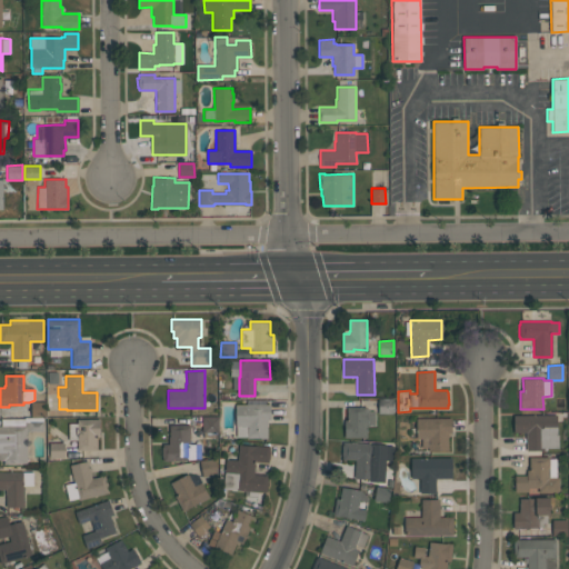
[(393,413),(378,413),(378,399),(393,399),(393,413)]
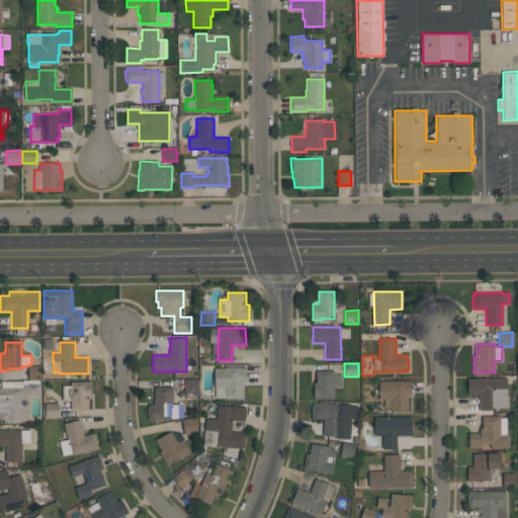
[(41,366),(41,379),(28,379),(28,366),(41,366)]
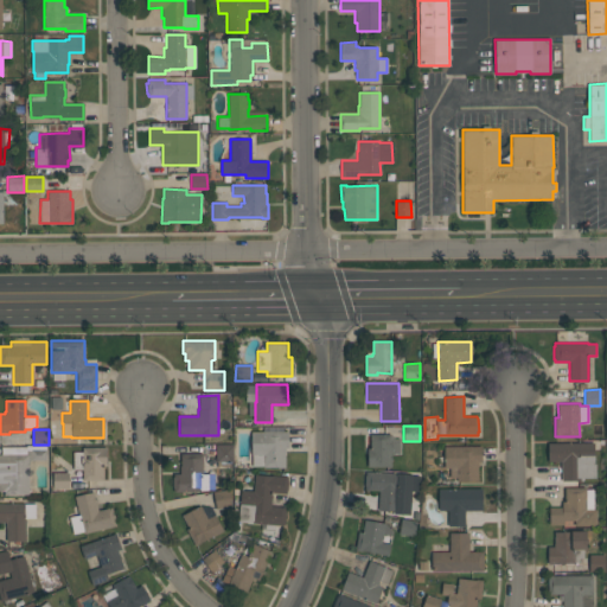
[(251,432),(288,432),(288,447),(286,447),(286,468),(278,468),(278,467),(263,467),(263,466),(253,466),(253,454),(251,454),(251,432)]
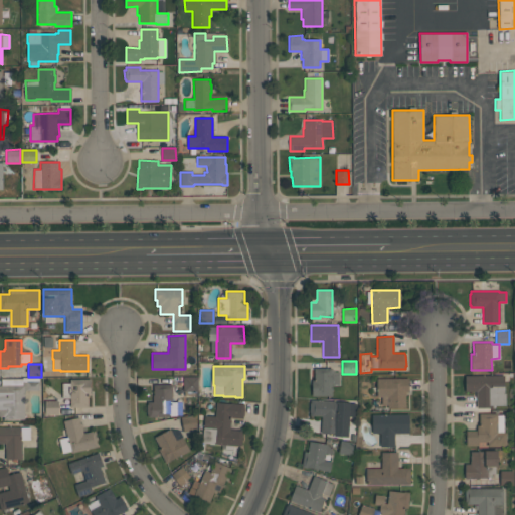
[(339,384),(332,384),(332,396),(312,396),(312,380),(314,380),(314,368),(332,368),(332,369),(335,372),(339,372),(339,384)]
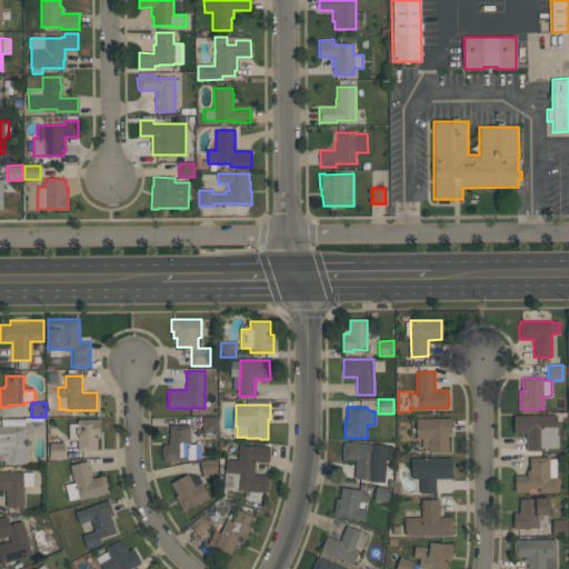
[(557,415),(557,435),(558,435),(559,448),(547,448),(547,450),(527,451),(526,438),(526,432),(513,432),(513,416),(557,415)]
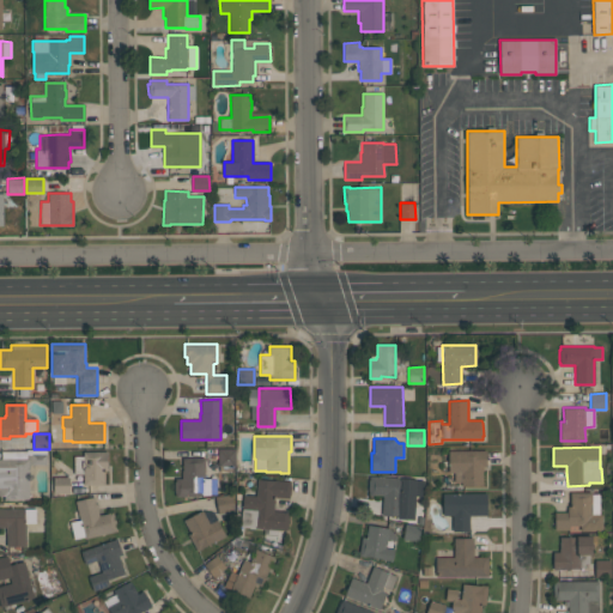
[(235,449),(235,466),(218,466),(218,449),(235,449)]
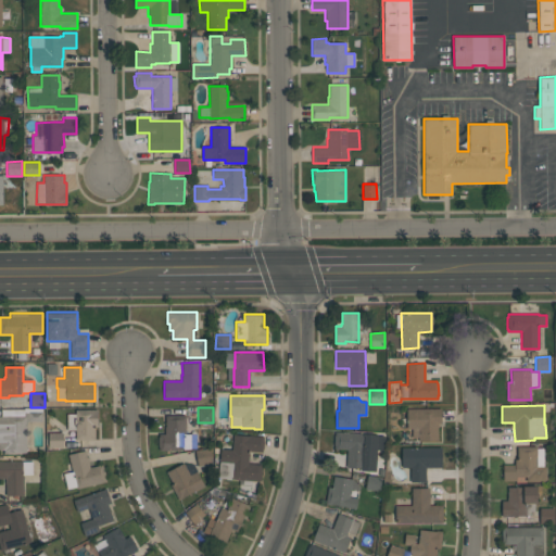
[(1,409),(24,408),(42,408),(42,412),(41,412),(41,421),(28,421),(26,424),(26,453),(4,453),(4,449),(0,449),(0,416),(1,416),(1,409)]
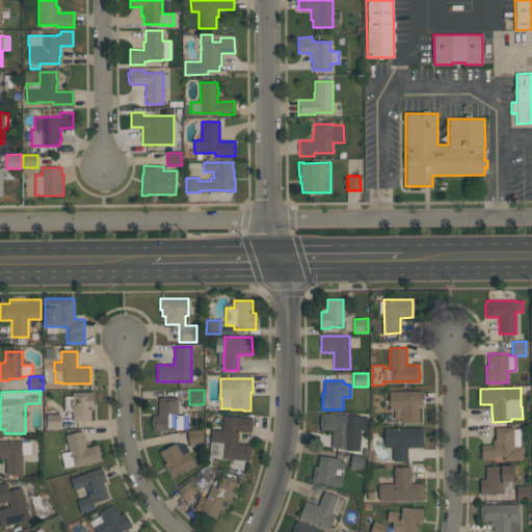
[(422,391),(422,405),(419,405),(419,409),(419,421),(400,421),(400,418),(395,418),(394,409),(390,409),(390,392),(422,391)]
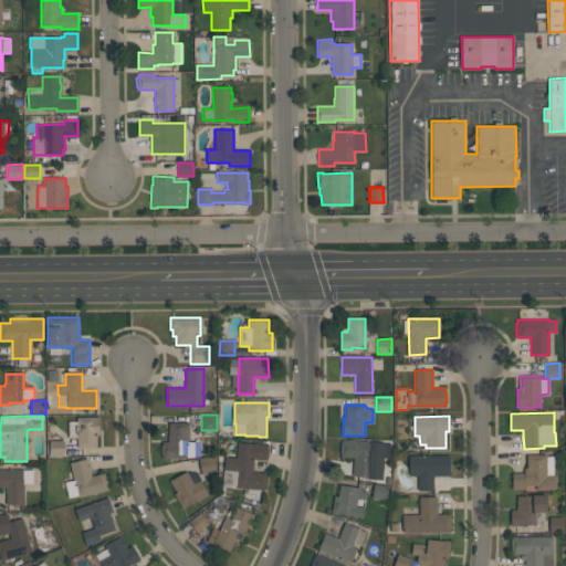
[(76,447),(76,438),(69,438),(69,420),(76,420),(76,417),(98,417),(98,435),(96,435),(96,447),(76,447)]
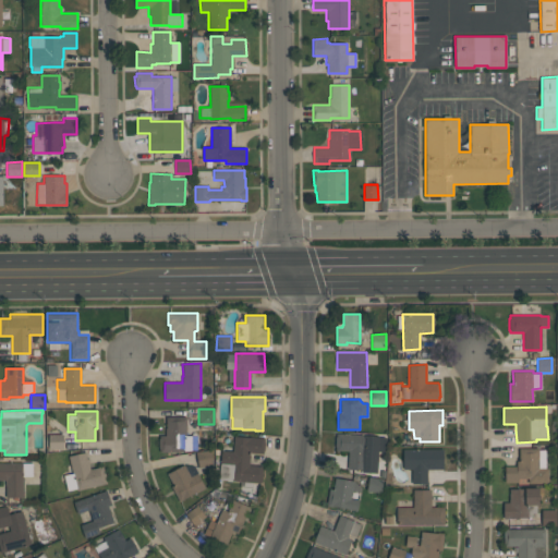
[(196,450),(186,450),(186,451),(160,451),(159,435),(166,435),(166,427),(166,416),(186,416),(186,436),(196,435),(196,450)]
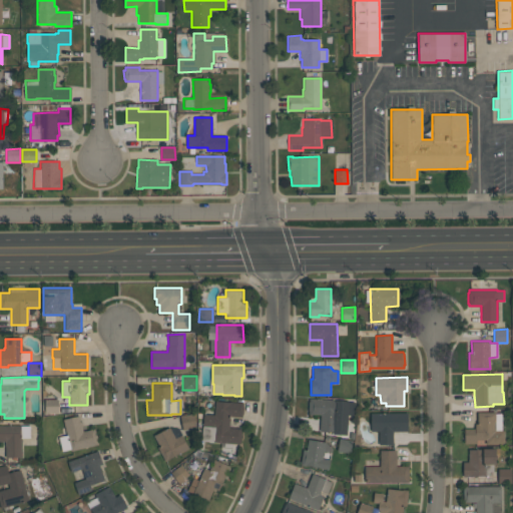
[(45,413),(45,400),(46,400),(46,396),(57,396),(57,398),(58,398),(58,412),(45,413)]
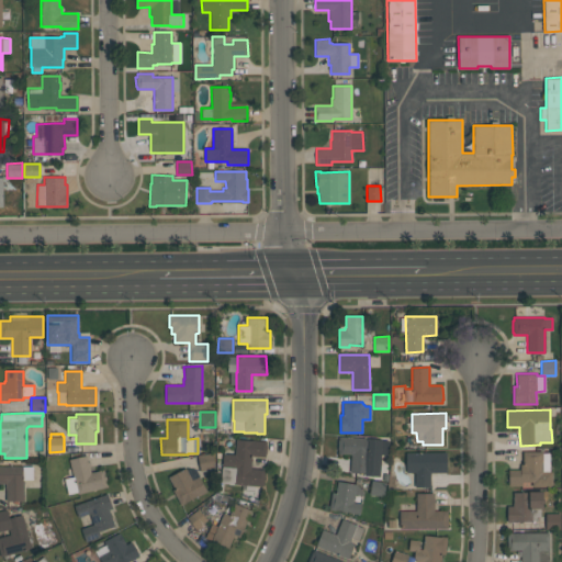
[(349,472),(350,454),(337,454),(337,450),(337,440),(338,440),(338,437),(382,439),(382,440),(388,440),(386,454),(381,453),(379,475),(366,475),(366,473),(349,472)]
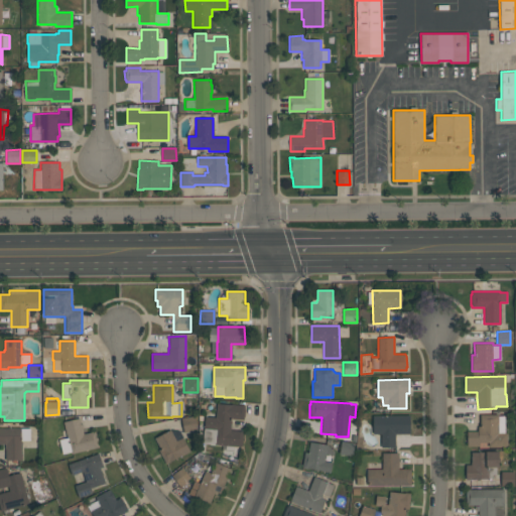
[(203,442),(205,416),(215,417),(216,403),(244,405),(243,419),(231,418),(230,430),(242,431),(241,446),(203,442)]
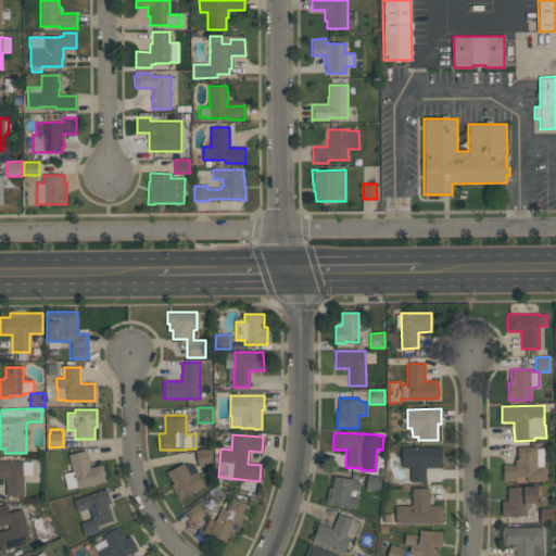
[(546,481),(533,481),(533,479),(529,479),(527,478),(526,477),(516,477),(516,480),(503,480),(503,465),(515,465),(515,459),(518,459),(517,446),(536,446),(536,449),(543,449),(544,466),(546,466),(546,481)]
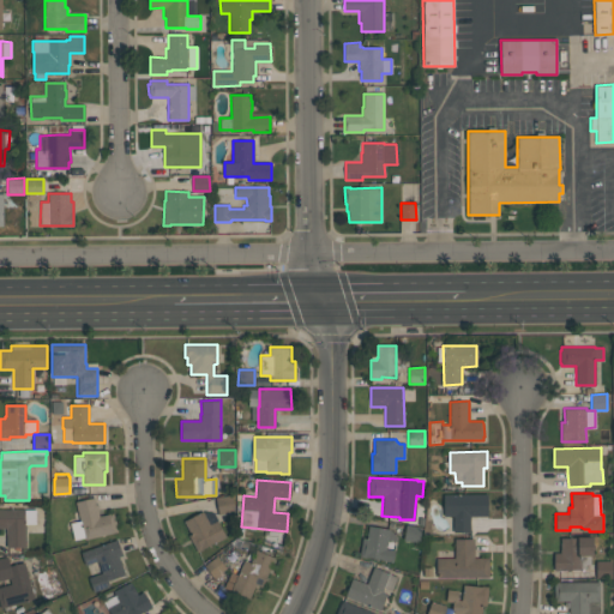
[(234,512),(220,515),(216,498),(230,494),(234,512)]
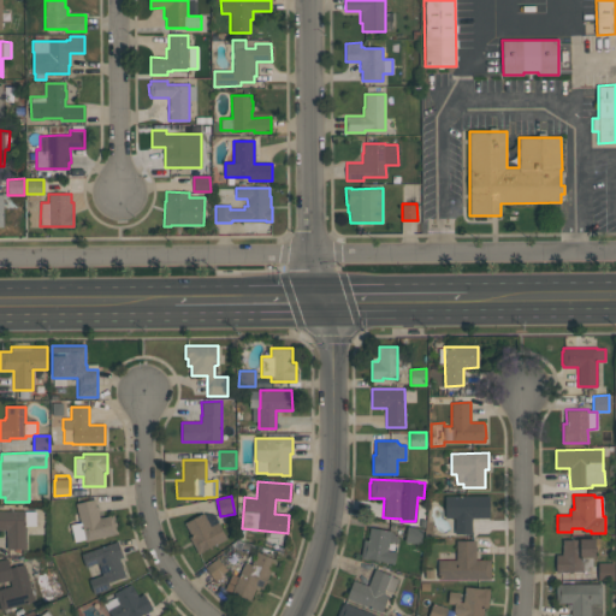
[(489,517),(472,517),(472,533),(455,533),(455,517),(445,517),(445,496),(489,496),(489,517)]
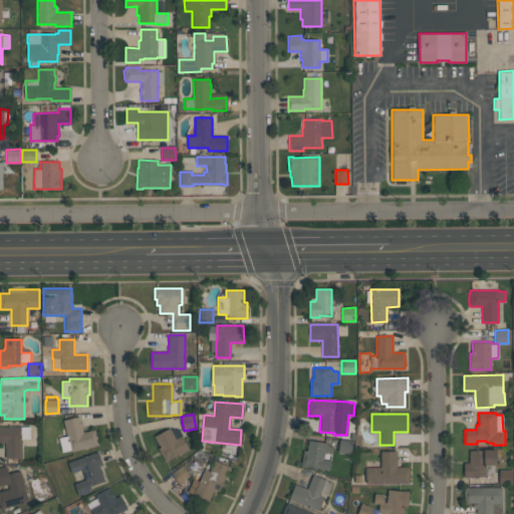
[(94,429),(98,445),(70,452),(70,450),(62,452),(58,438),(66,436),(62,420),(79,416),(83,432),(94,429)]
